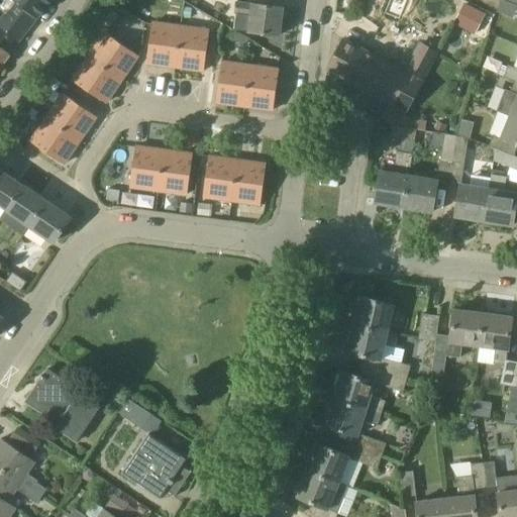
[(0,36),(4,39),(12,45),(15,40),(18,43),(53,0),(0,0),(0,7),(7,13),(0,21),(0,36)]
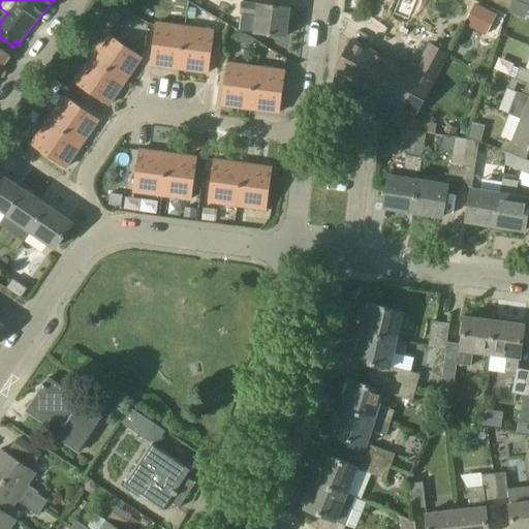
[(289,7),(259,4),(258,7),(242,5),(241,14),(257,17),(255,33),(285,37),(289,7)]
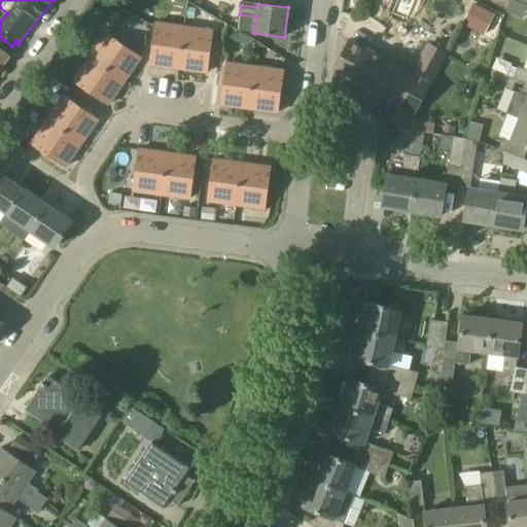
[(185,19),(195,20),(196,9),(187,7),(185,19)]
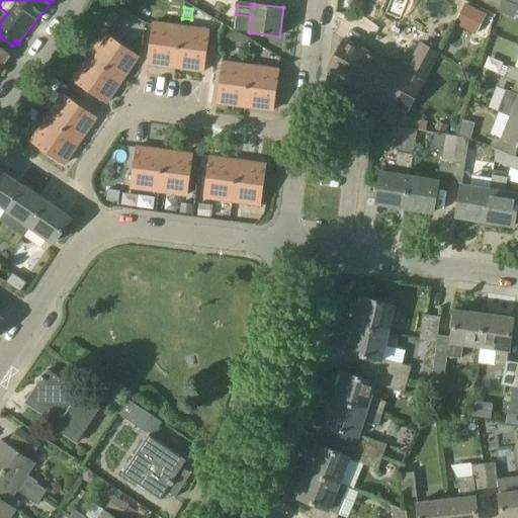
[(115,28),(122,18),(112,11),(105,20),(115,28)]
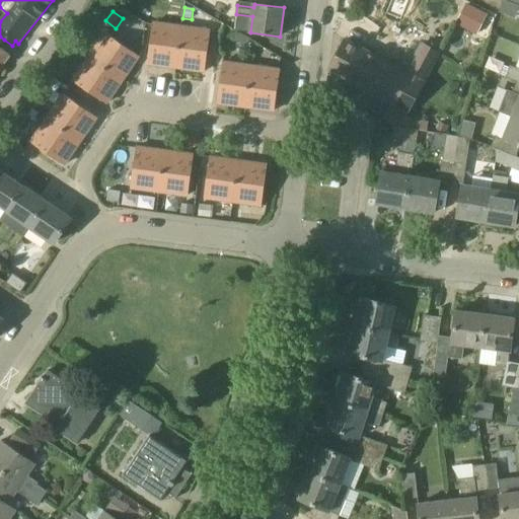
[(176,68),(181,27),(153,24),(147,64),(176,68)]
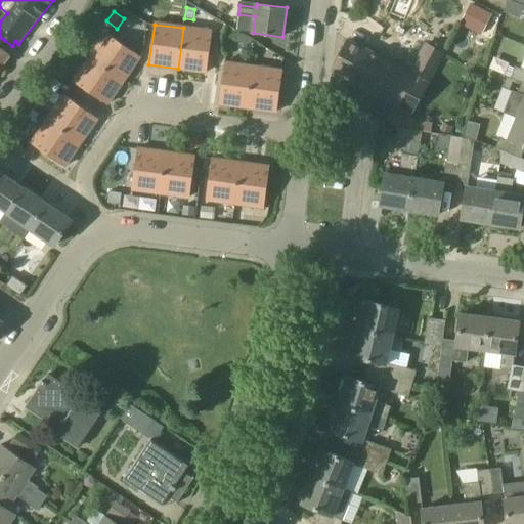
[(212,32),(183,28),(178,69),(207,73),(212,32)]
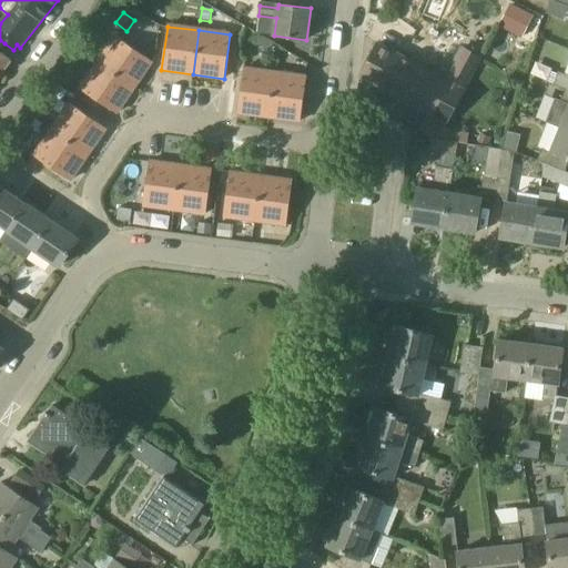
[(152,62),(115,37),(97,63),(134,88),(152,62)]
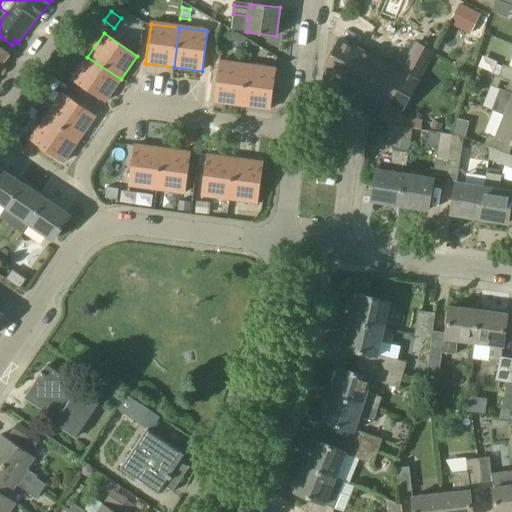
[(0,43),(4,39),(0,36),(0,67),(9,55),(0,48),(0,43)]
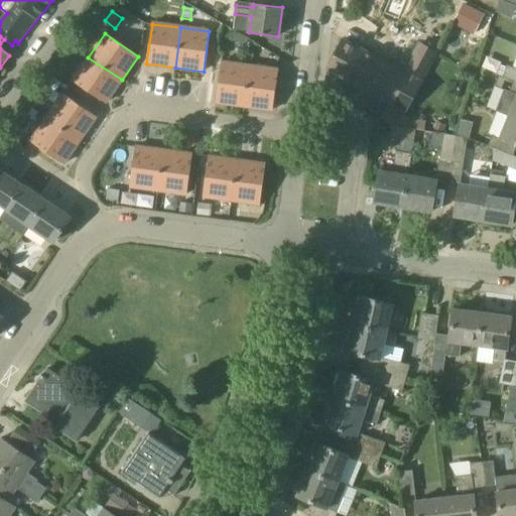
[(343,40),(327,71),(404,111),(428,67),(436,51),(420,42),(412,58),(404,73),(343,40)]
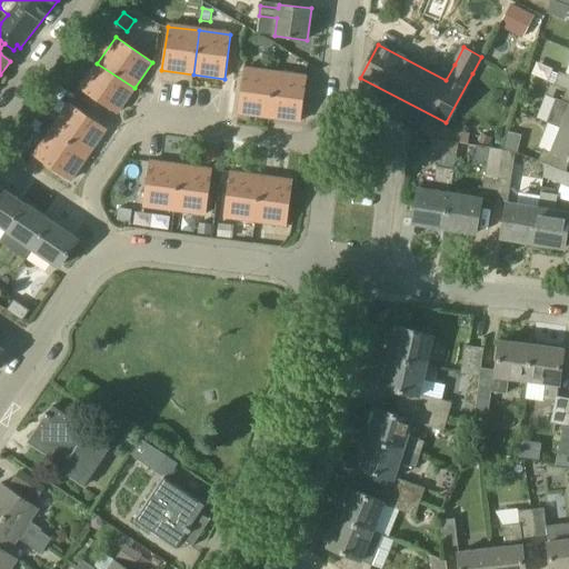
[(97,63),(79,89),(116,115),(135,88),(97,63)]
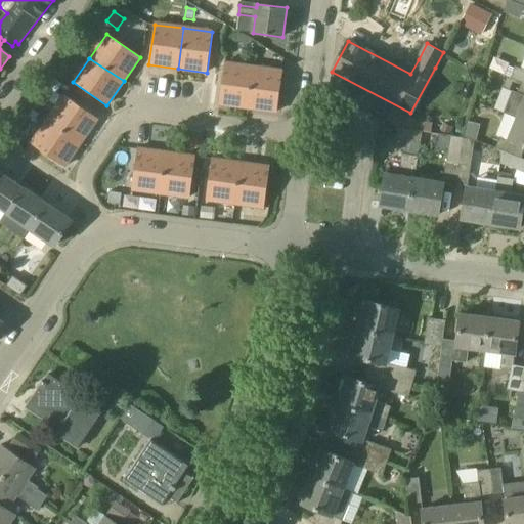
[(511,77),(522,82),(523,82),(523,58),(520,69),(515,67),(511,77)]
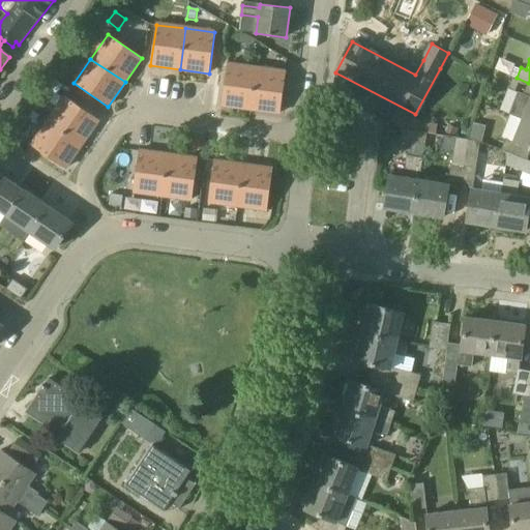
[(251,110),(257,68),(228,64),(222,106),(251,110)]
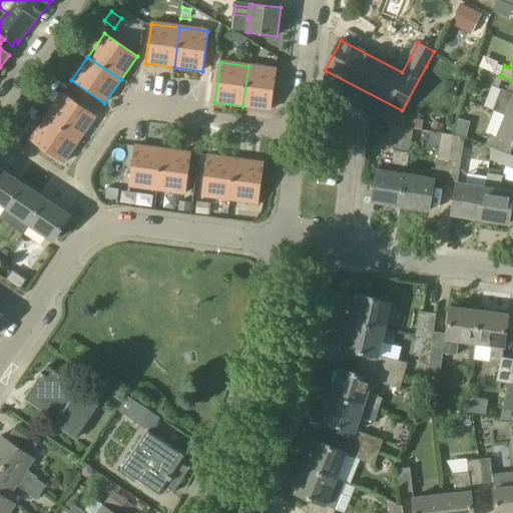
[(277,70),(248,66),(242,106),(272,110),(277,70)]
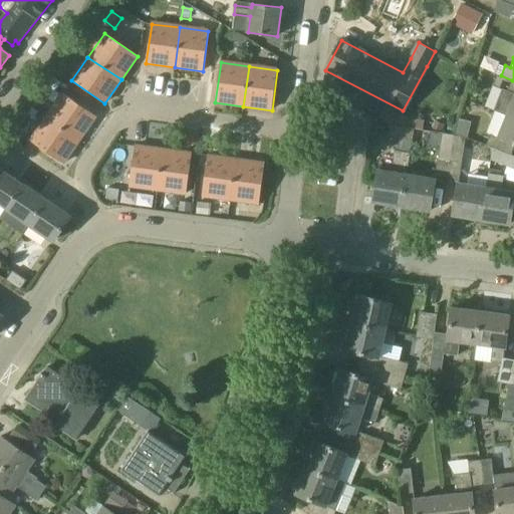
[(42,94),(55,103),(61,95),(55,91),(61,82),(54,77),(42,94)]
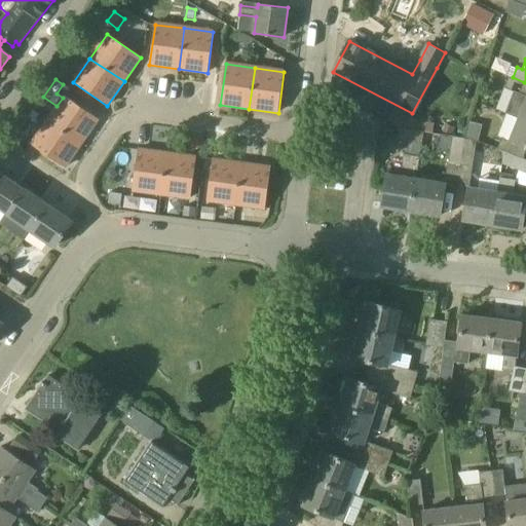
[(518,117),(525,120),(525,82),(524,82),(520,94),(515,91),(505,113),(506,113),(518,118),(518,117)]
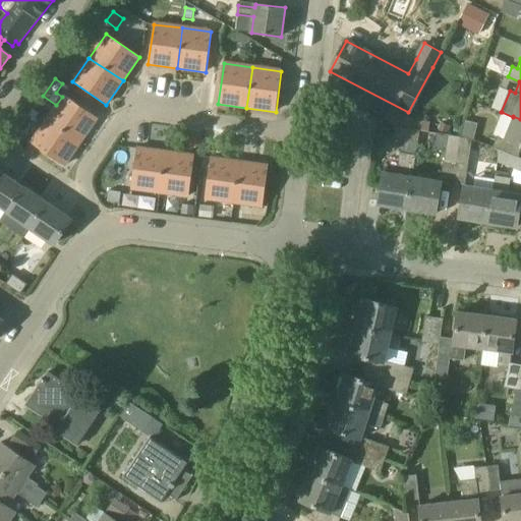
[(56,105),(47,119),(80,142),(97,118),(63,95),(62,97),(56,105)]
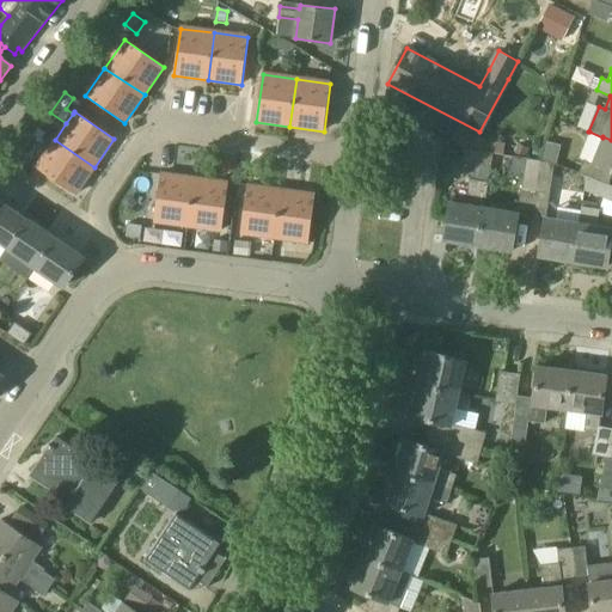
[(42,141),(47,133),(40,128),(34,136),(42,141)]
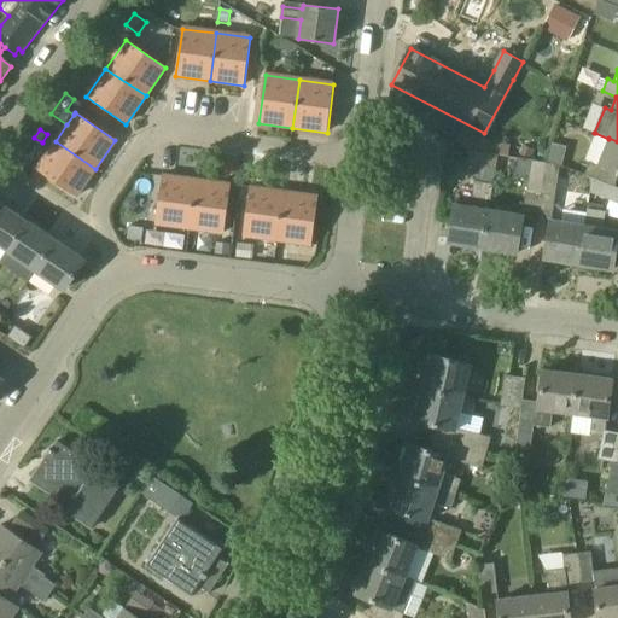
[(595,133),(584,159),(590,162),(584,175),(593,179),(614,187),(617,176),(617,141),(608,138),(608,139),(595,133)]
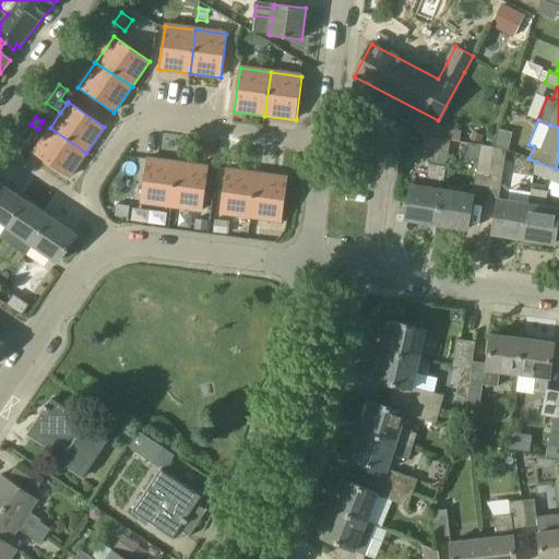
[(50,128),(33,154),(69,178),(86,153),(50,128)]
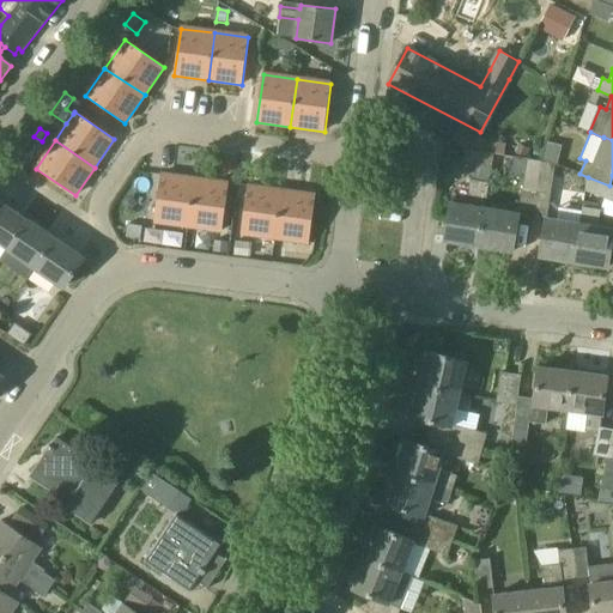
[(485,140),(483,151),(504,155),(507,144),(485,140)]
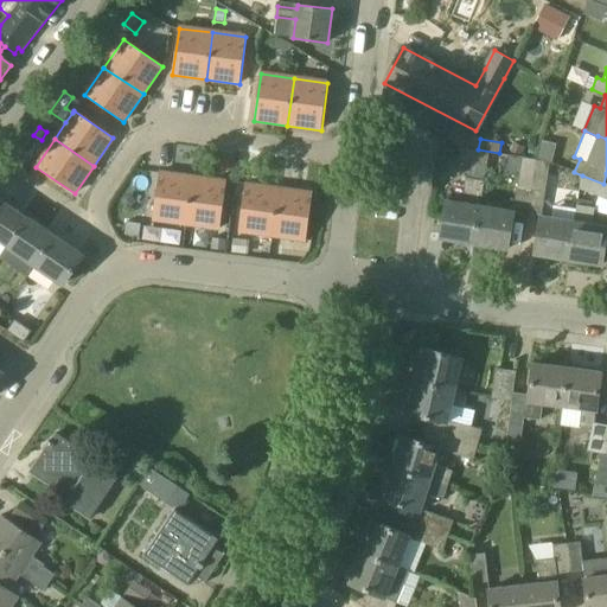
[(511,152),(522,157),(525,147),(515,144),(511,152)]
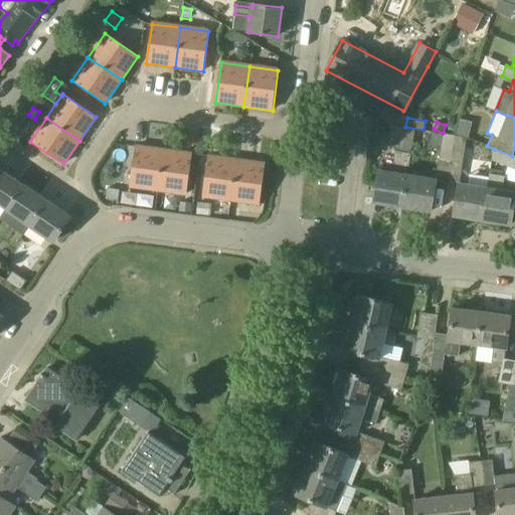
[(414,130),(390,126),(388,137),(413,141),(414,130)]
